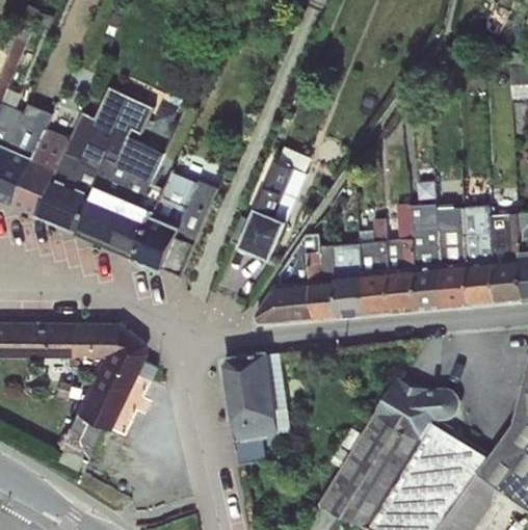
[(0,100),(36,15),(23,9),(10,37),(7,36),(1,53),(6,55),(0,69),(0,100)]
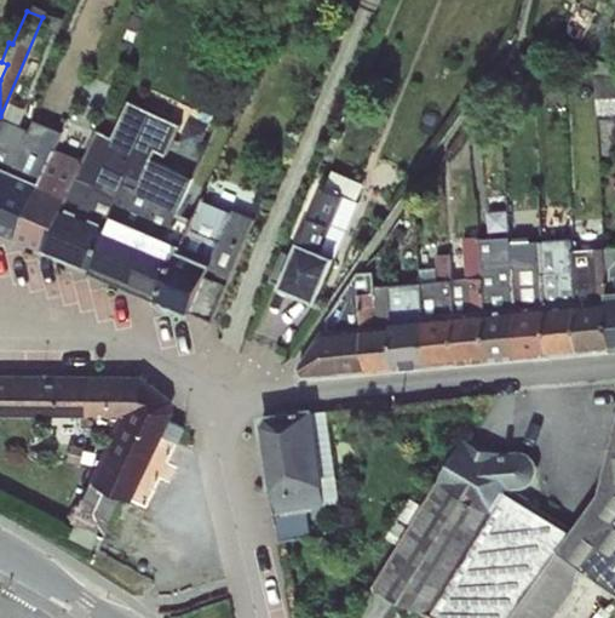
[(58,22),(42,17),(40,32),(55,35),(58,22)]
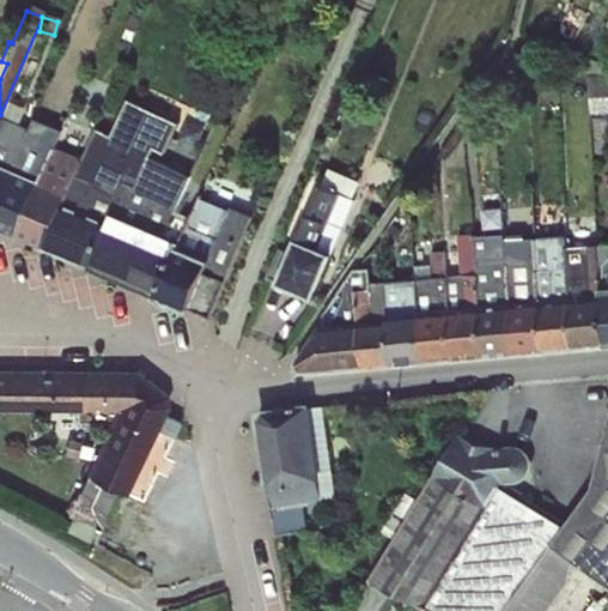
[(607,70),(584,60),(584,76),(588,116),(607,115),(607,70)]
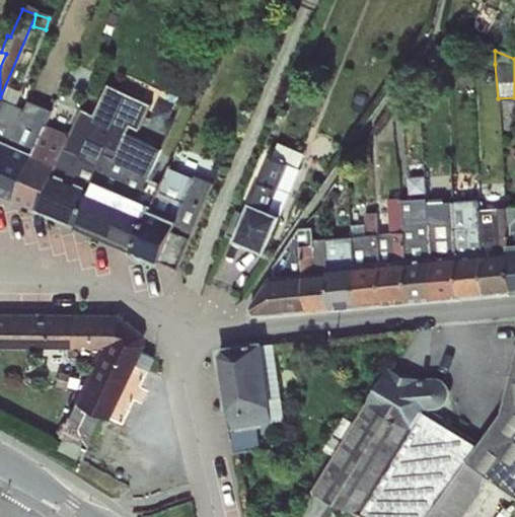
[(22,111),(18,119),(42,128),(29,155),(54,166),(61,150),(66,137),(76,119),(79,112),(92,81),(82,77),(74,94),(76,95),(73,102),(75,102),(69,116),(63,114),(59,123),(55,121),(58,117),(48,113),(56,92),(65,73),(54,67),(49,65),(30,103),(25,101),(22,111)]
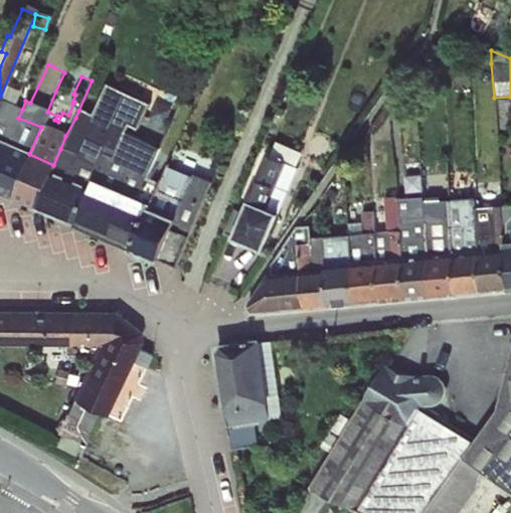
[(91,121),(121,134),(127,121),(138,126),(148,105),(106,86),(92,116),(91,121)]
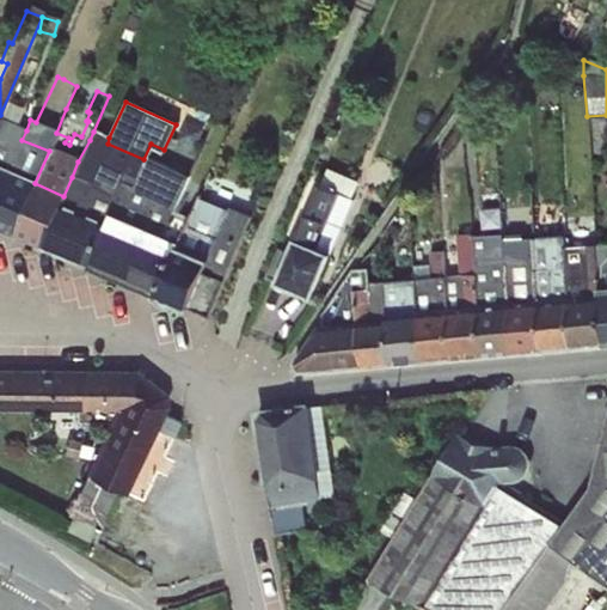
[(606,120),(588,122),(590,157),(606,154),(606,120)]
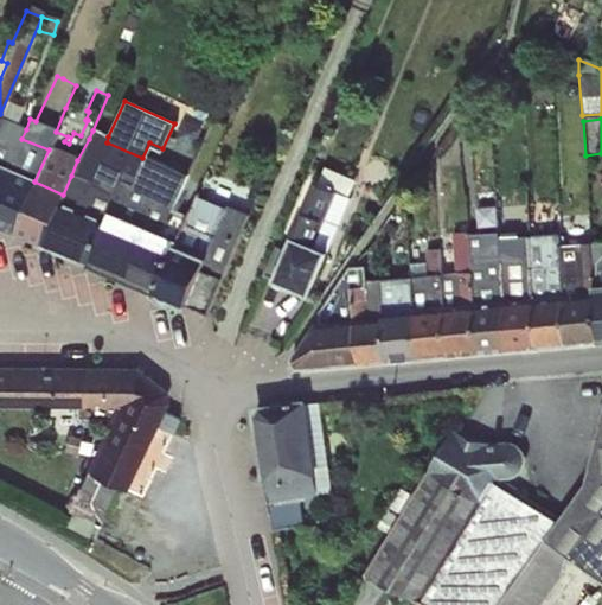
[(0,166),(11,171),(15,158),(13,157),(21,139),(26,129),(0,121),(0,166)]
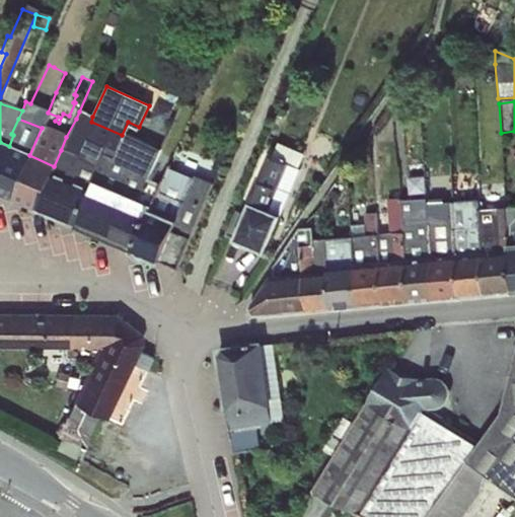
[(66,137),(61,150),(75,155),(83,137),(91,122),(92,117),(79,112),(76,119),(66,137)]
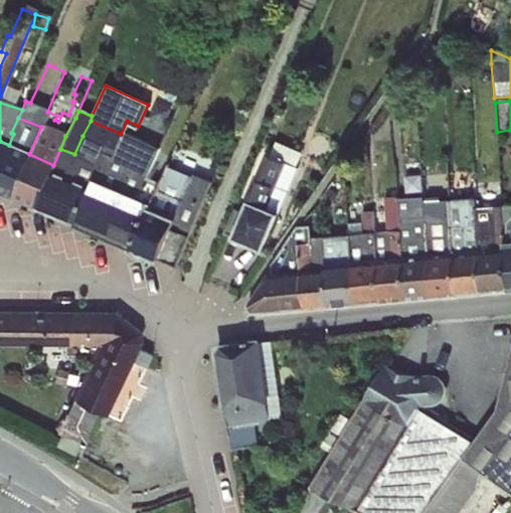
[(13,134),(9,145),(29,154),(41,127),(18,118),(11,133),(13,134)]
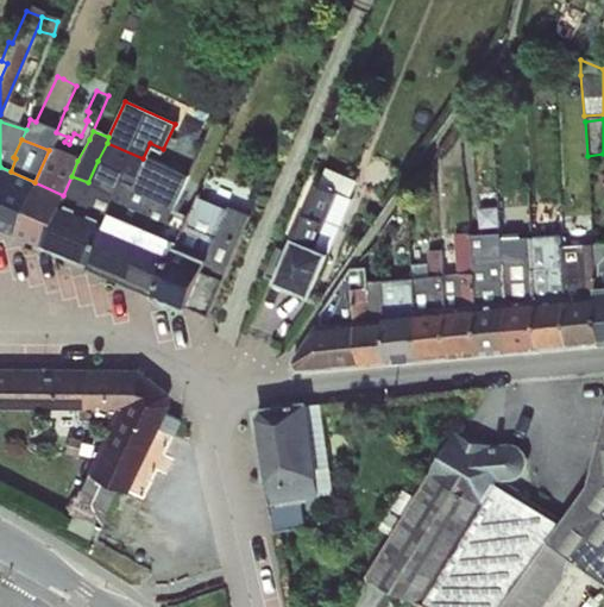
[(63,195),(58,204),(105,221),(108,213),(115,199),(112,196),(118,182),(130,187),(143,158),(107,143),(98,161),(88,182),(71,176),(63,195)]
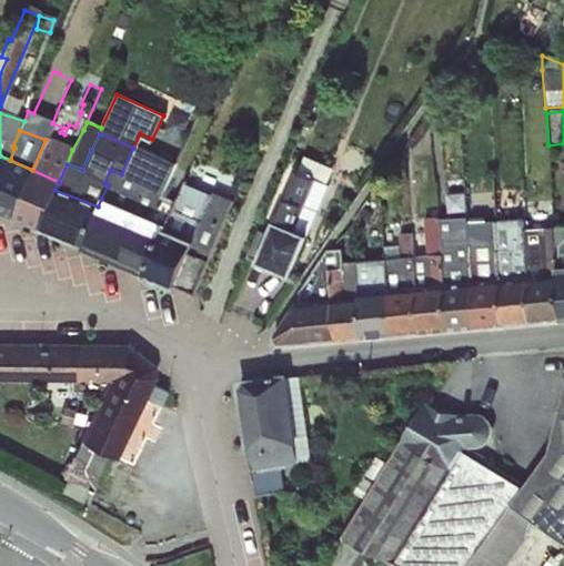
[(108,185),(101,199),(151,220),(149,222),(163,228),(172,209),(157,202),(172,165),(173,163),(133,148),(121,174),(110,170),(104,183),(108,185)]
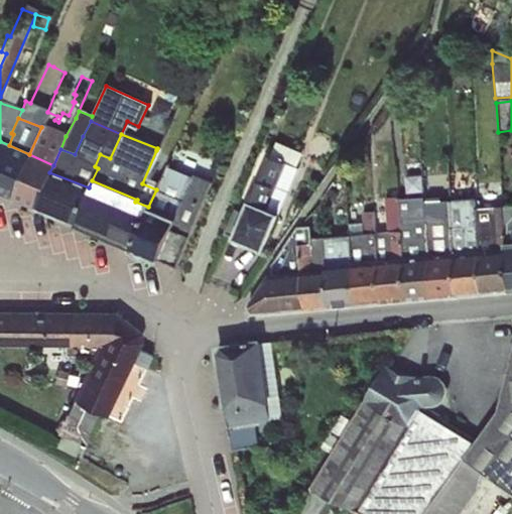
[(282,164),(296,170),(303,153),(273,140),(266,157),(282,164)]
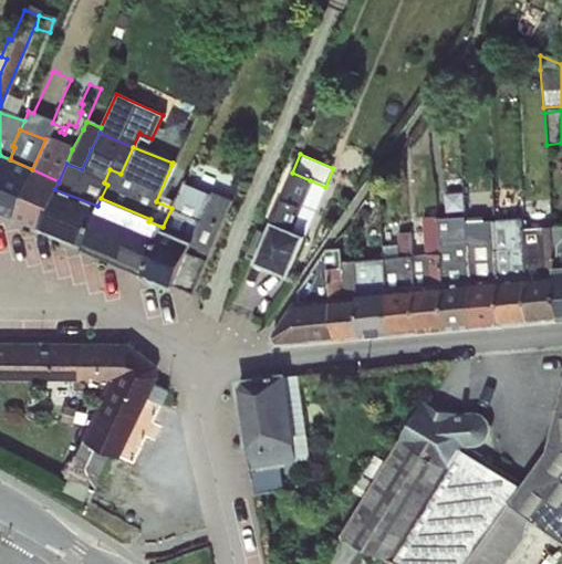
[(0,179),(10,159),(0,155),(0,179)]
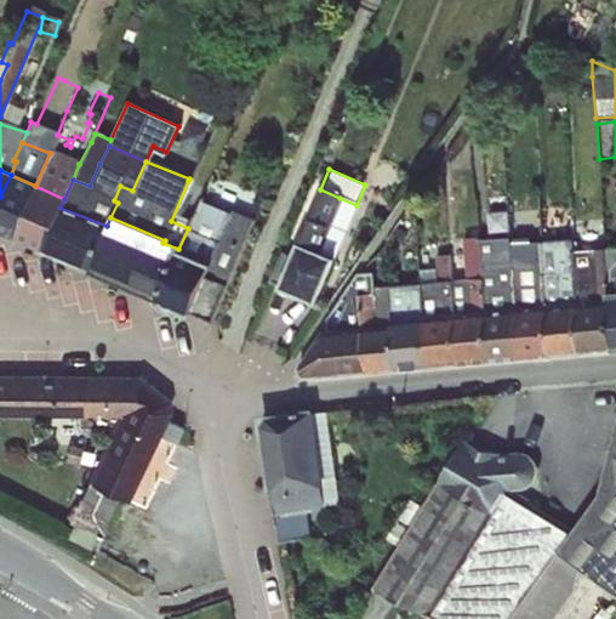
[(11,175),(0,197),(0,236),(10,240),(35,186),(11,175)]
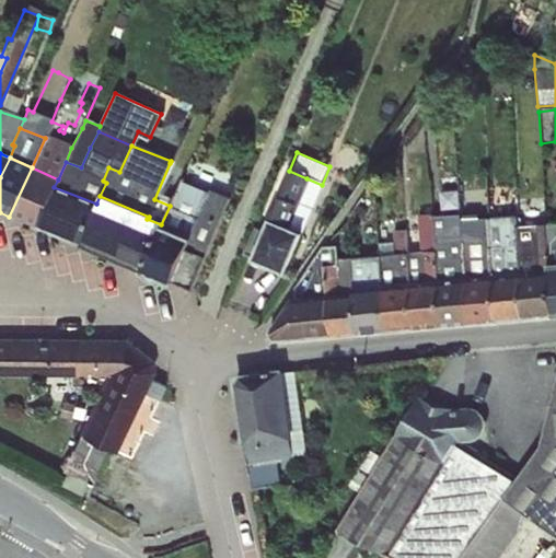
[(253,230),(261,234),(267,220),(269,220),(278,197),(289,171),(279,164),(253,230)]
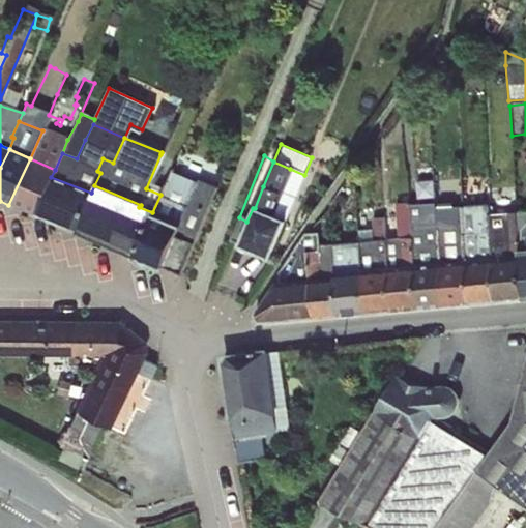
[(30,158),(8,205),(34,215),(51,177),(55,170),(30,158)]
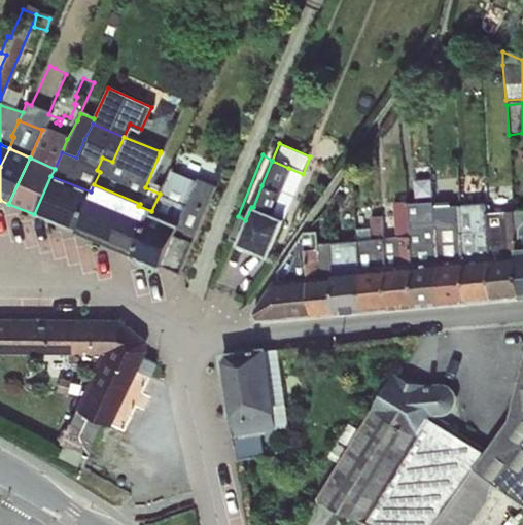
[(253,207),(283,220),(303,174),(288,168),(272,161),(262,185),(253,207)]
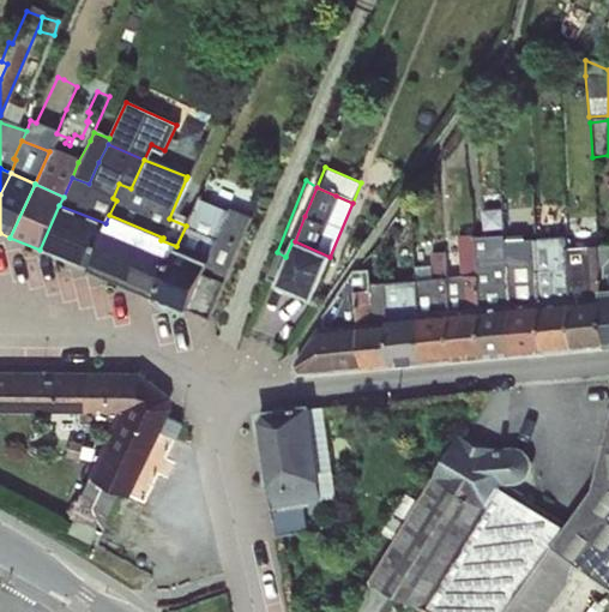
[(176,246),(175,249),(206,263),(186,312),(206,318),(221,283),(248,220),(228,210),(227,214),(196,201),(190,215),(186,226),(176,246)]
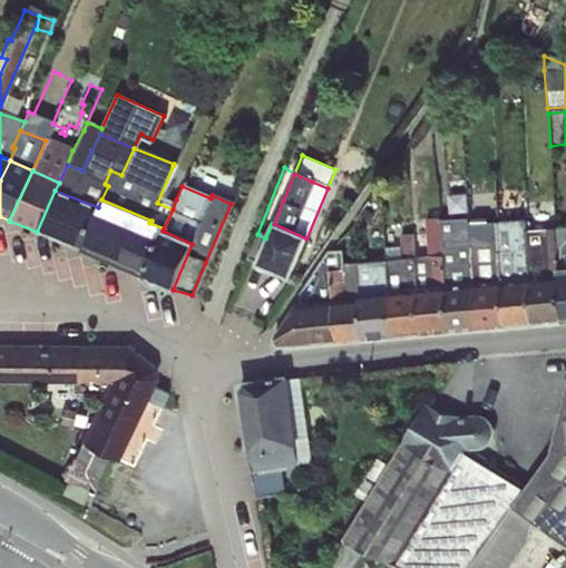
[(55,191),(37,232),(80,250),(98,207),(55,191)]
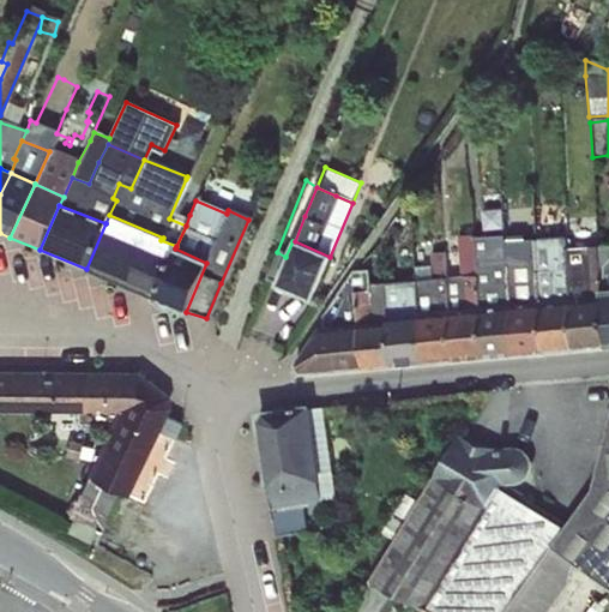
[(106,223),(86,269),(154,298),(175,249),(176,246),(161,240),(163,238),(109,215),(106,223)]
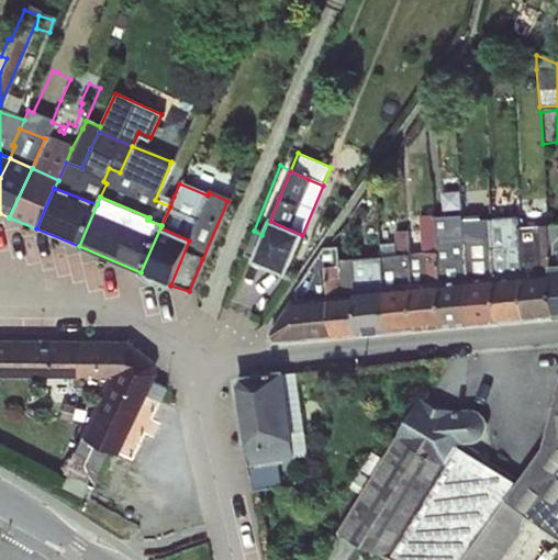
[(406,256),(408,284),(437,282),(435,254),(432,219),(431,216),(431,206),(415,209),(416,217),(419,234),(405,236),(406,256)]
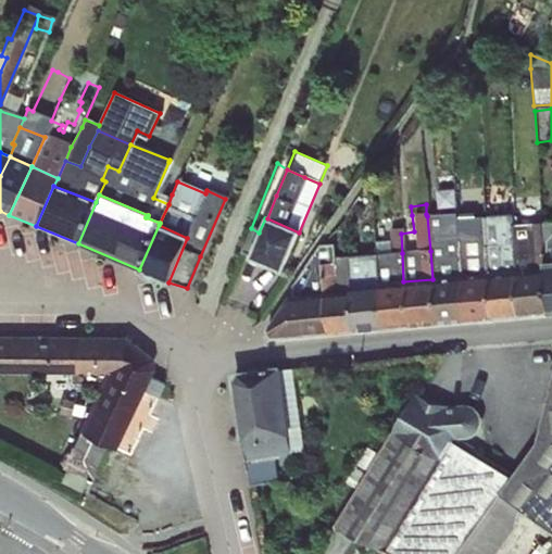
[(430,251),(433,279),(459,276),(456,249),(454,214),(427,216),(430,251)]
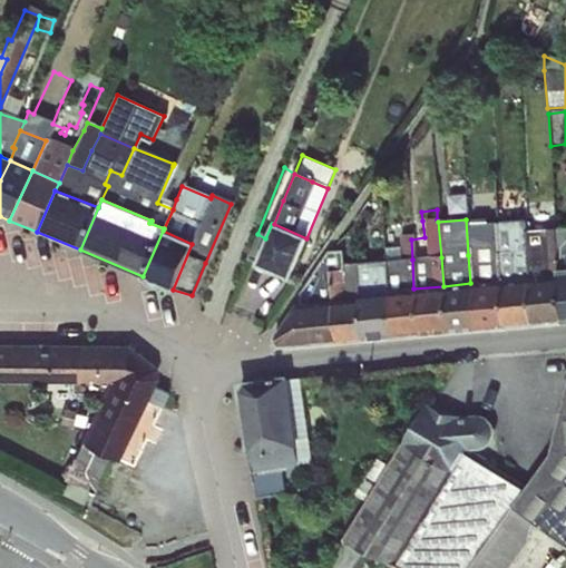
[(496,253),(498,281),(526,278),(524,232),(523,222),(495,224),(496,253)]
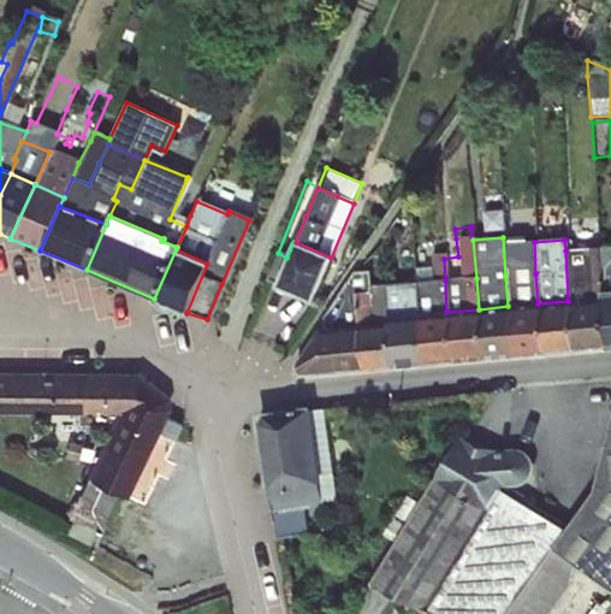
[(286,258),(274,285),(274,287),(312,302),(331,258),(296,242),(294,242),(286,258)]
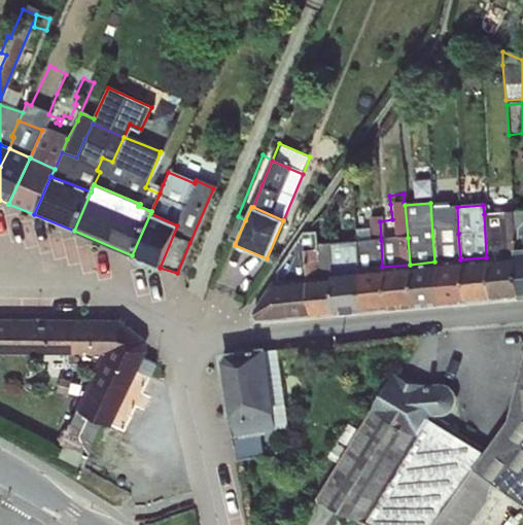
[(432,236),(434,261),(460,259),(458,234),(457,207),(447,208),(445,208),(446,235),(432,236)]
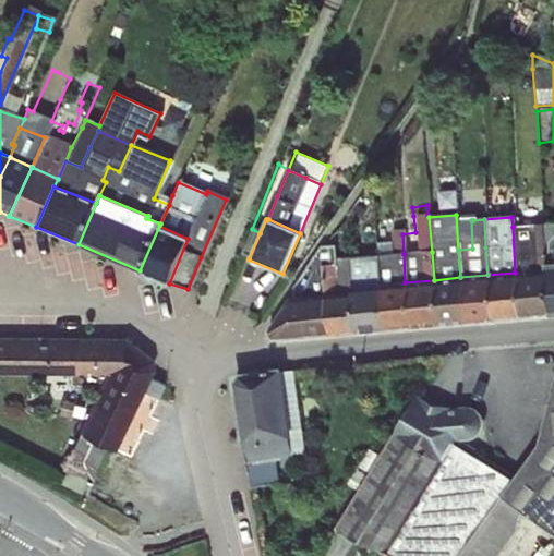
[(553,225),(541,226),(544,265),(553,264),(553,225)]
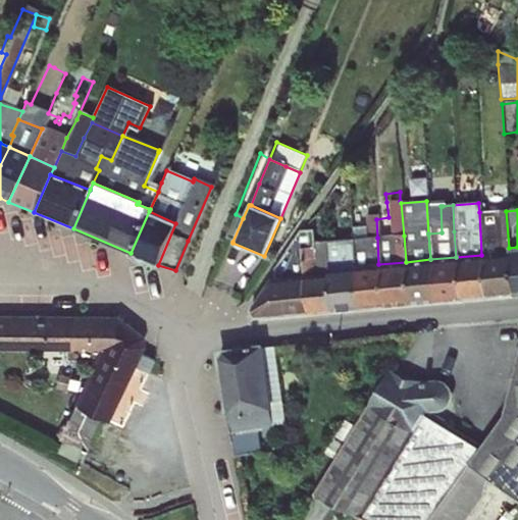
[(149,211),(131,253),(158,265),(175,223),(149,211)]
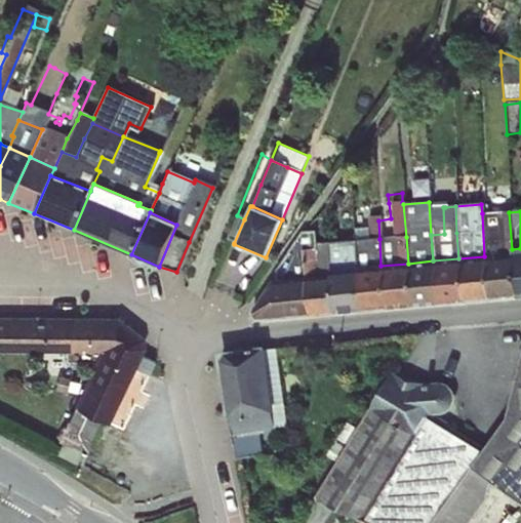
[(482,213),(484,256),(511,254),(511,249),(512,249),(509,212),(482,213)]
